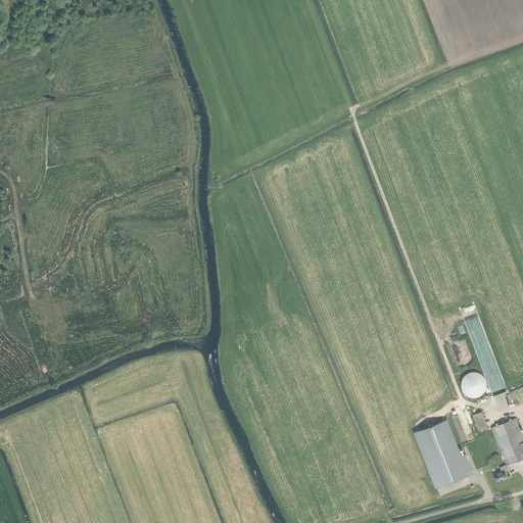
[(463,396),(484,395),(483,375),(476,375),(476,378),(468,378),(468,385),(463,385),(463,396)]
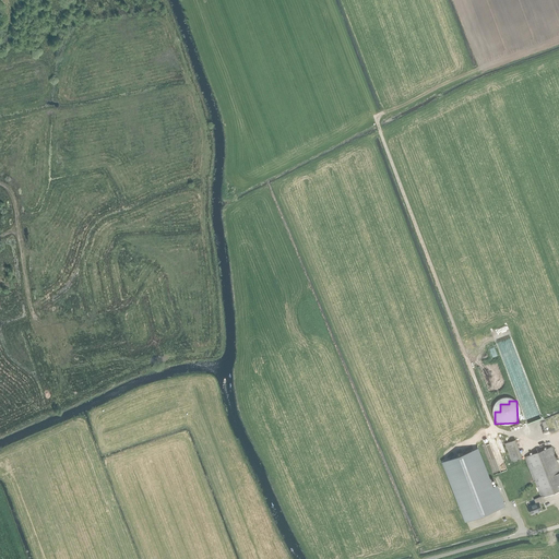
[(503,442),(510,461),(521,458),(514,439),(503,442)]
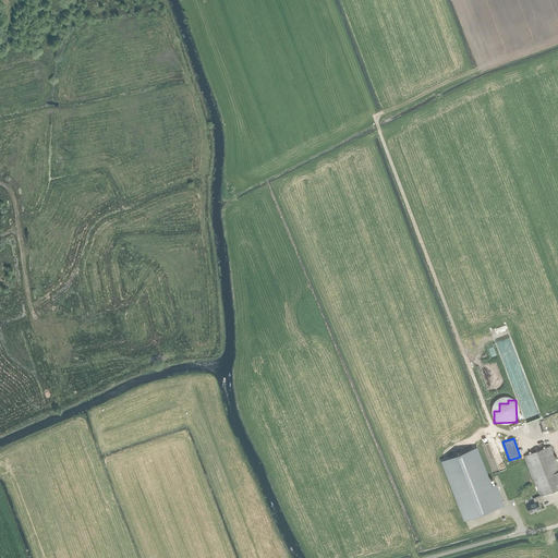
[(495,439),(482,444),(493,473),(505,469),(495,439)]
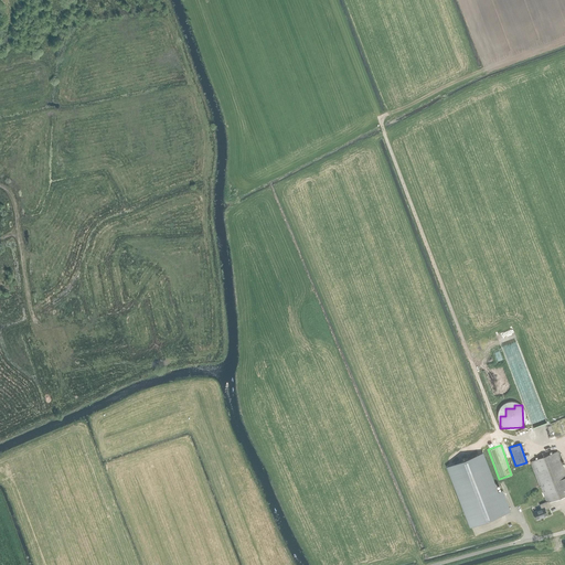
[(546,502),(539,504),(541,509),(532,512),(535,521),(540,519),(540,520),(544,518),(547,515),(545,510),(551,508),(548,502),(564,496),(564,470),(557,451),(531,461),(546,502)]
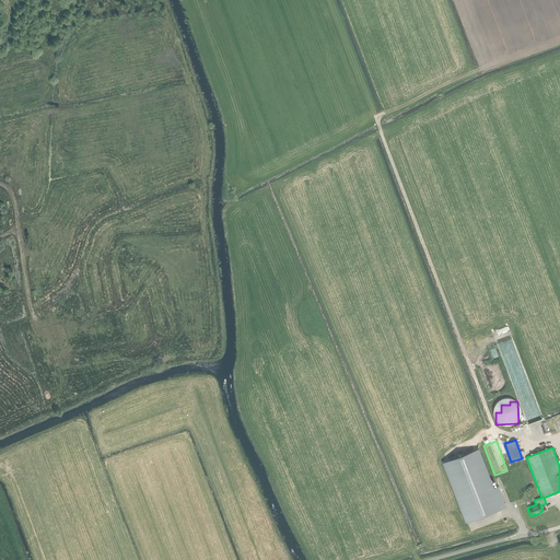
[(505,506),(498,487),(493,488),(479,448),(444,462),(466,521),(505,506)]
